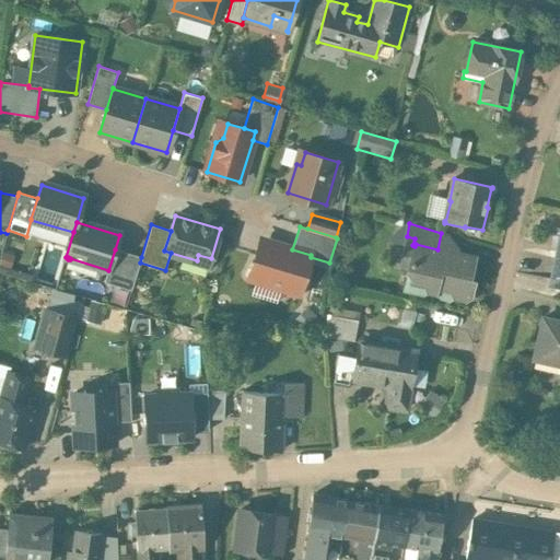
[(292,249),(268,242),(267,246),(261,248),(258,247),(248,278),(282,288),(289,283),(301,288),(311,257),(311,255),(292,249)]
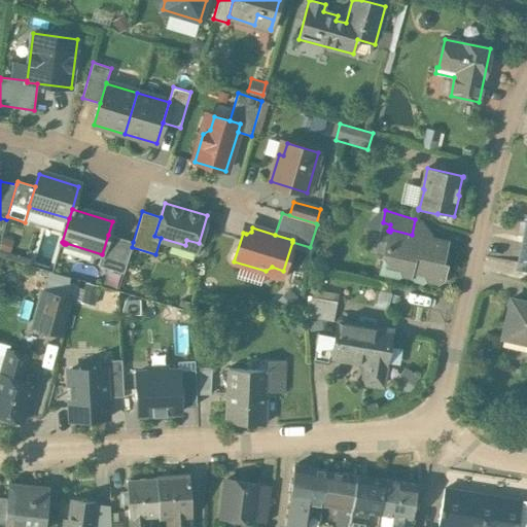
[(412,235),(391,230),(390,232),(387,244),(384,247),(385,249),(383,262),(386,267),(385,271),(387,272),(390,276),(396,278),(401,275),(412,277),(414,282),(421,284),(426,281),(436,283),(442,280),(444,268),(442,264),(446,243),(430,239),(428,244),(417,242),(418,236),(412,235)]
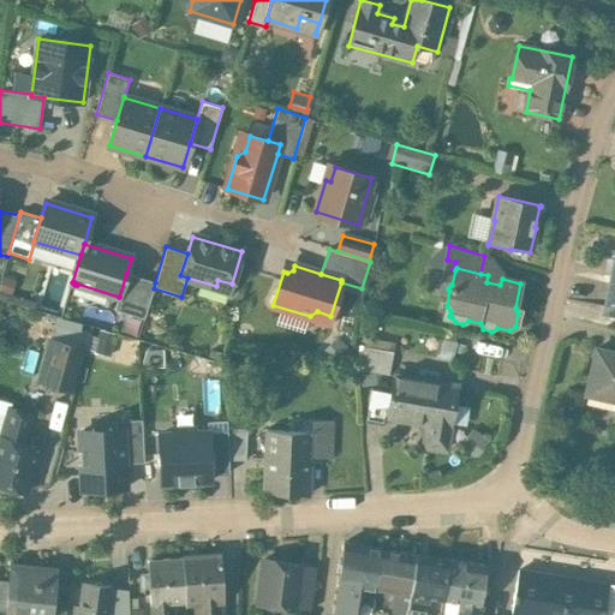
[(155,282),(126,274),(119,297),(114,310),(144,320),(154,288),(155,282)]
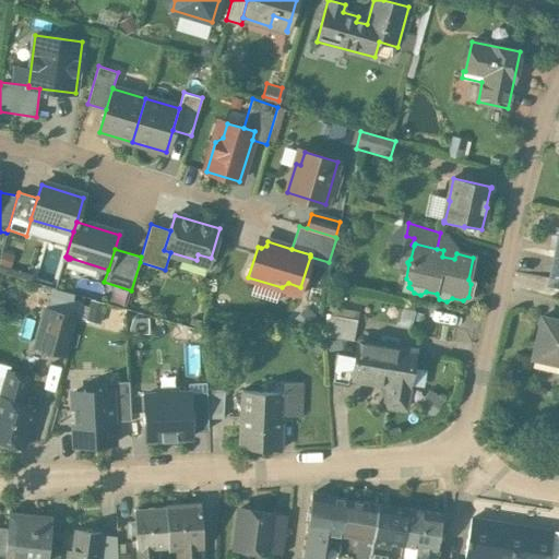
[(79,318),(46,309),(35,347),(68,356),(79,318)]
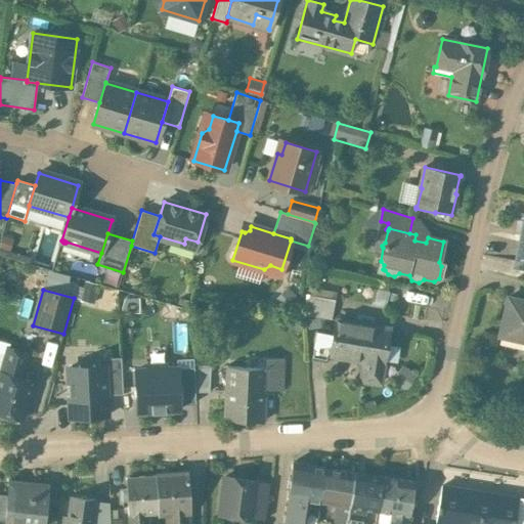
[(335,300),(311,296),(307,315),(332,319),(335,300)]
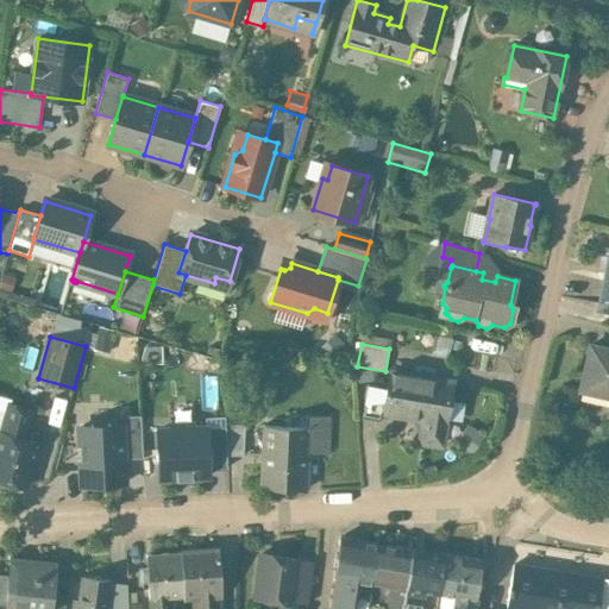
[(608,350),(590,346),(581,390),(608,397),(608,414),(608,415),(608,414),(608,350)]
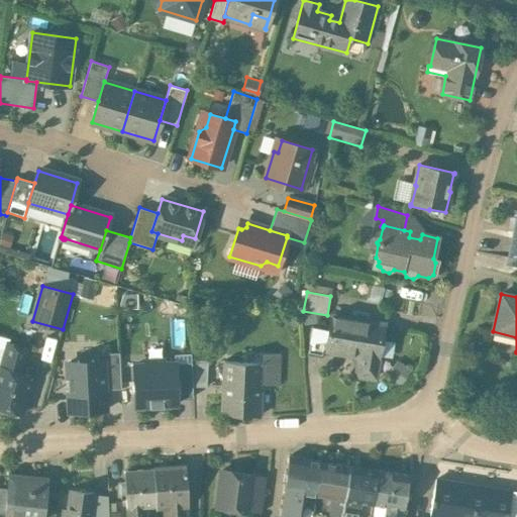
[(384,325),(331,315),(328,329),(325,349),(325,350),(359,356),(356,375),(375,378),(384,325)]
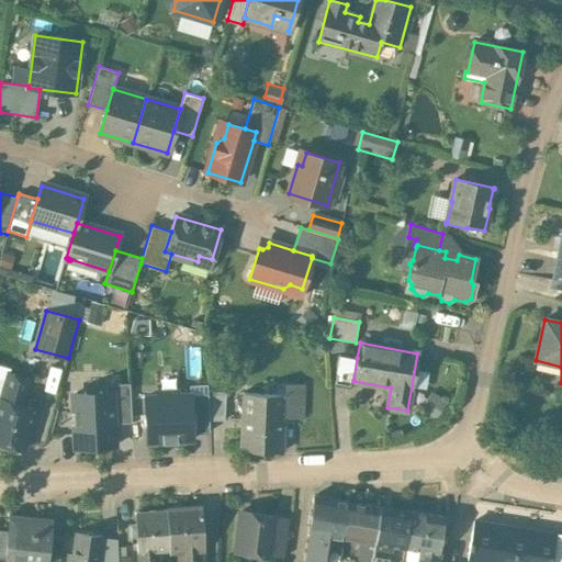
[(357,358),(339,356),(335,384),(352,388),(353,381),(353,380),(357,358)]
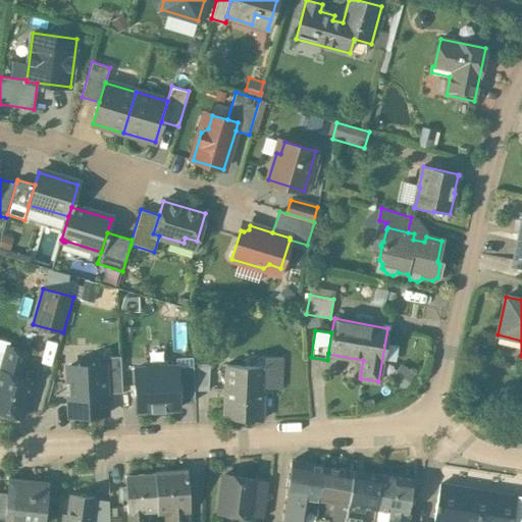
[(29,352),(7,346),(0,370),(0,411),(22,418),(34,379),(21,376),(29,352)]
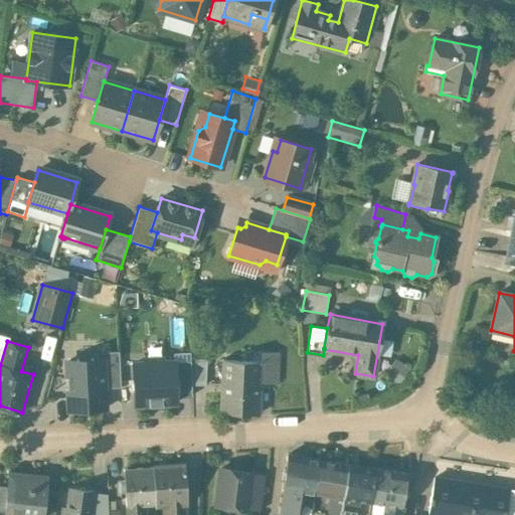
[(278,353),(261,352),(261,361),(262,362),(261,383),(277,383),(278,353)]
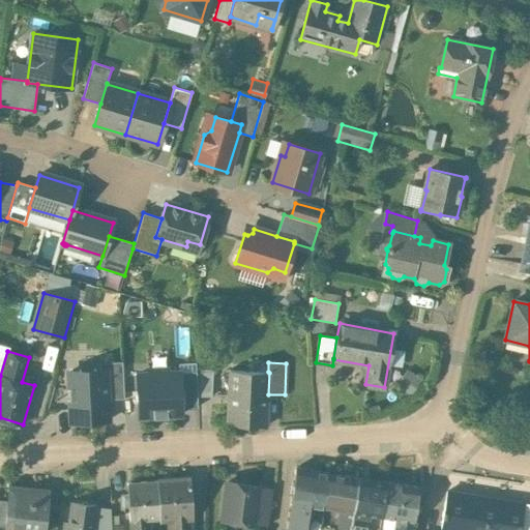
[(107,371),(95,371),(95,369),(79,370),(79,372),(68,373),(70,422),(109,420),(107,371)]
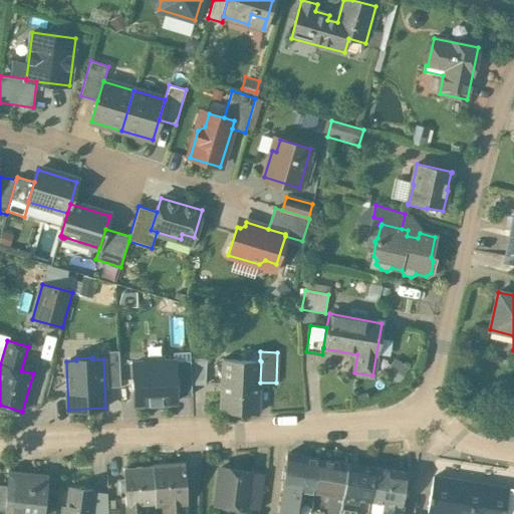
[(144,362),(134,362),(134,367),(134,374),(136,404),(150,404),(150,406),(162,405),(162,403),(176,402),(174,360),(164,361),(164,357),(144,358),(144,362)]
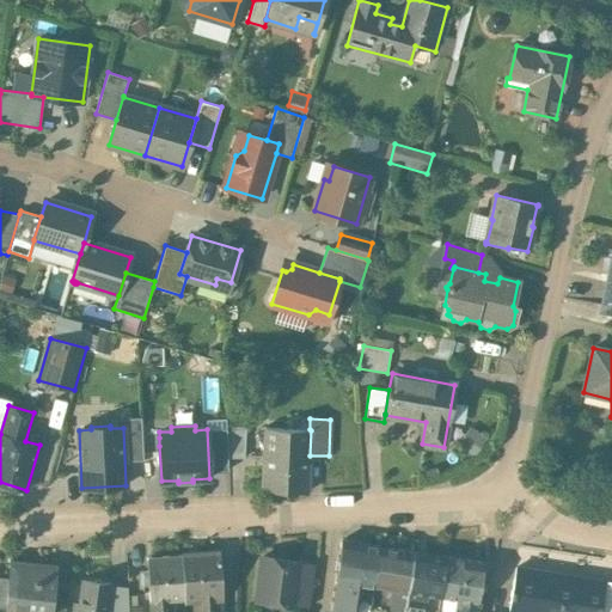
[(246,427),(227,427),(228,456),(244,457),(246,427)]
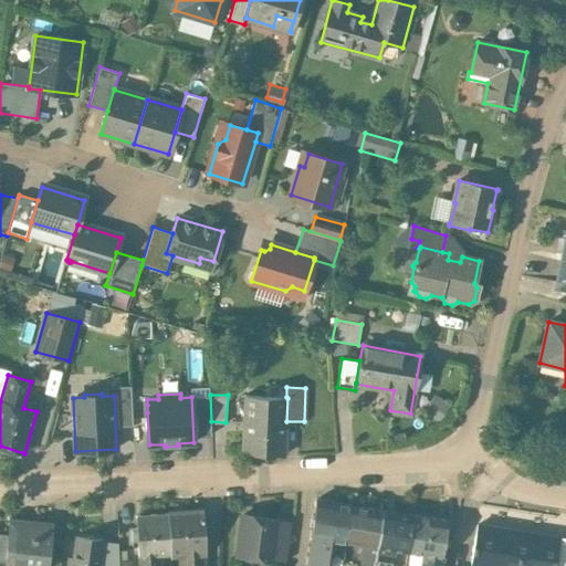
[(286,397),(245,396),(242,453),(285,454),(286,421),(287,398),(286,397)]
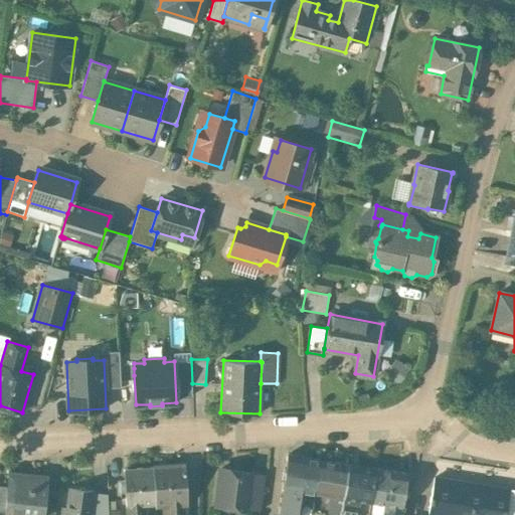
[(320,460),(289,456),(281,508),(297,510),(300,490),(315,493),(320,460)]
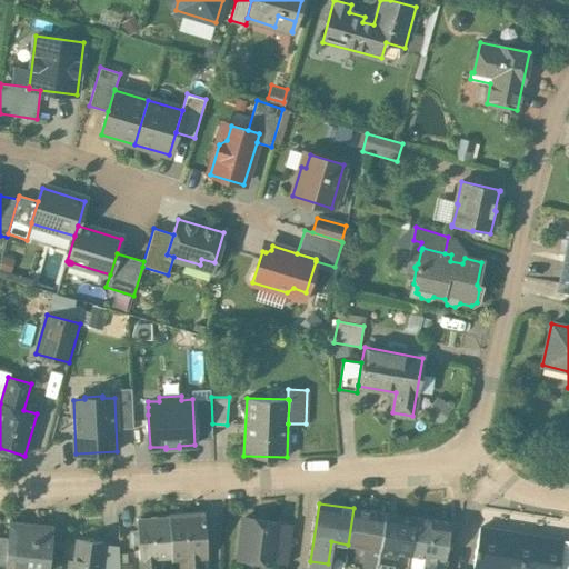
[(376,568),(385,513),(353,508),(348,545),(366,547),(361,568),(376,568)]
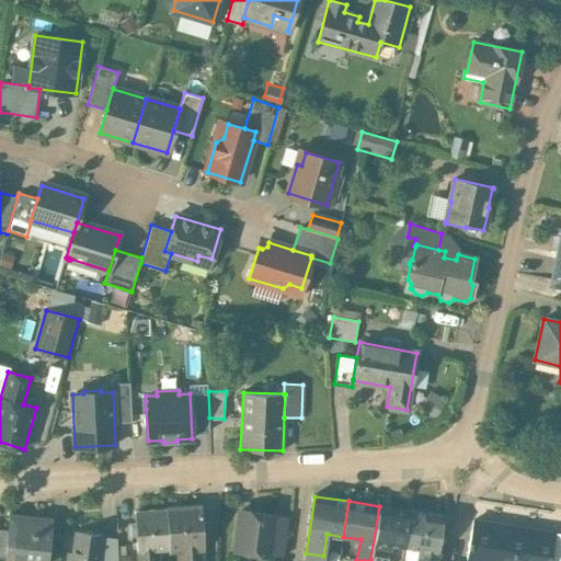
[(410,511),(379,506),(370,560),(385,560),(388,544),(404,547),(410,511)]
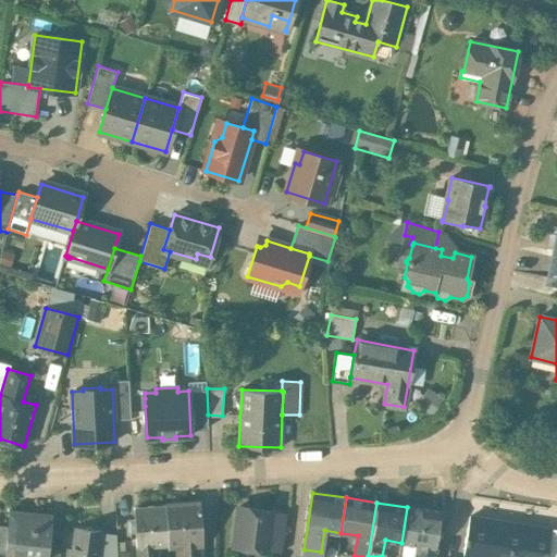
[(199,556),(196,504),(165,506),(169,544),(178,543),(180,556),(199,556)]
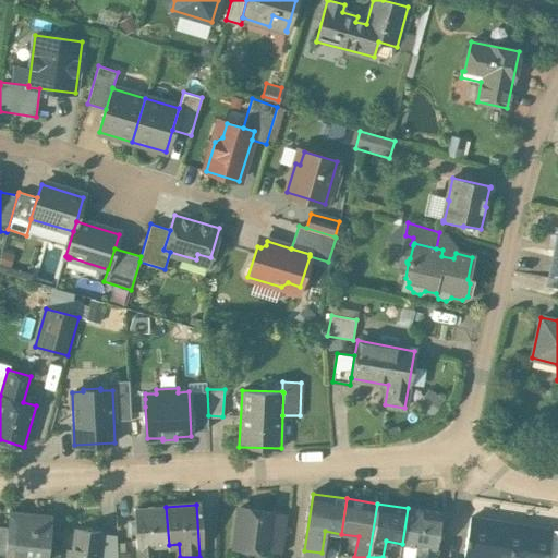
[(166,507),(134,509),(137,557),(158,557),(158,546),(169,545),(166,507)]
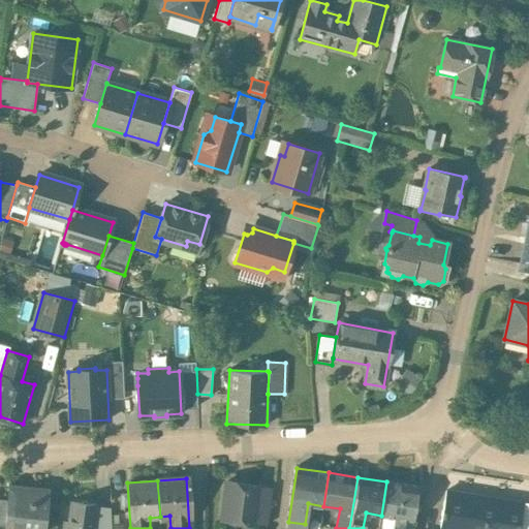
[(259,486),(227,481),(222,518),(254,523),(259,486)]
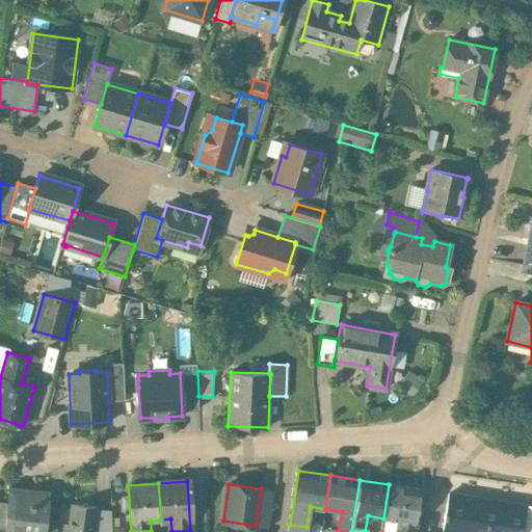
[(414,531),(420,488),(389,484),(383,519),(399,521),(397,531),(414,531)]
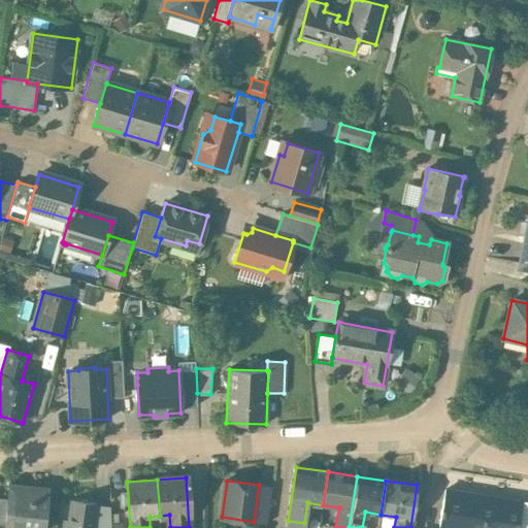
[(48,487),(9,483),(8,499),(5,525),(32,527),(43,527),(46,502),(48,487)]
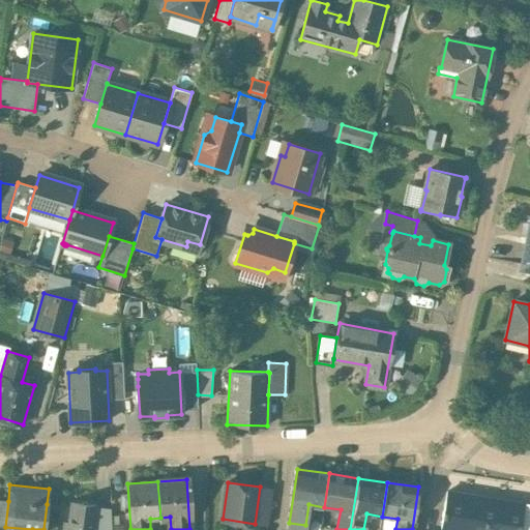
[(273,489),(260,487),(255,524),(268,525),(273,489)]
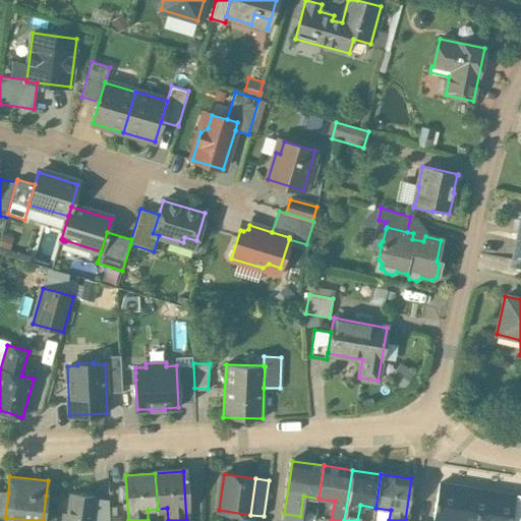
[(511,520),(515,496),(441,483),(438,503),(437,503),(436,509),(437,509),(435,520),(511,520)]
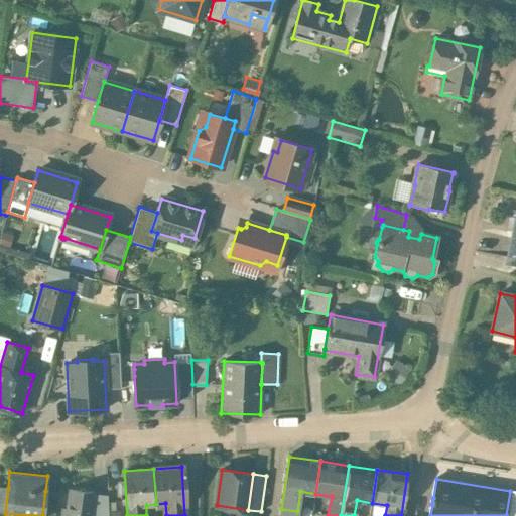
[(90,515),(94,492),(70,489),(67,515),(90,515)]
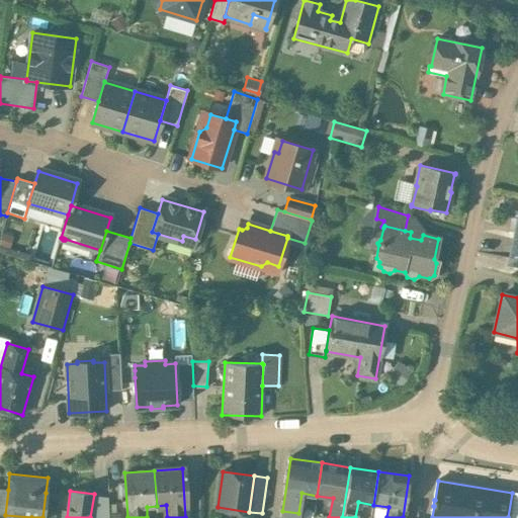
[(55,517),(58,494),(46,493),(42,517),(55,517)]
